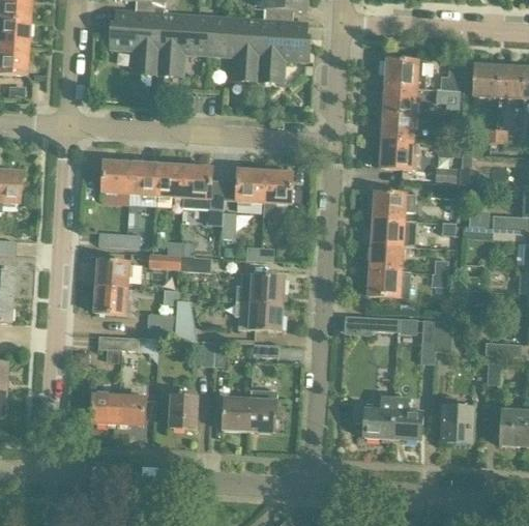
[(0,20),(28,22),(29,0),(0,0),(0,20)]
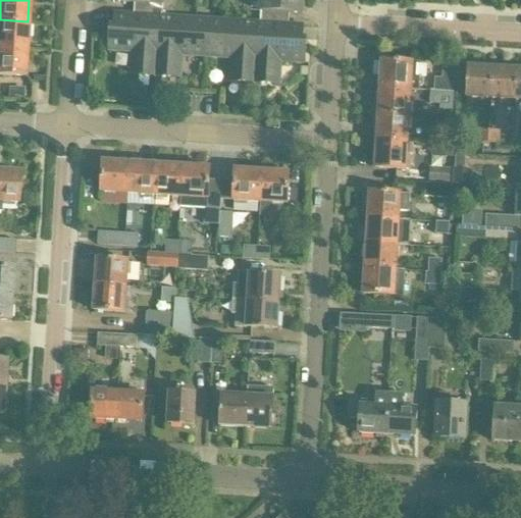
[(161,14),(161,13),(162,0),(134,0),(133,11),(133,12),(159,14),(161,14)]
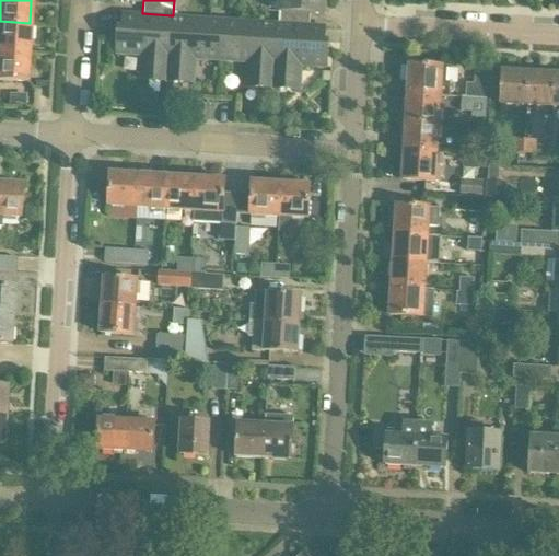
[(279,0),(278,21),(278,22),(309,24),(309,23),(310,11),(324,12),(324,6),(329,6),(329,0),(279,0)]
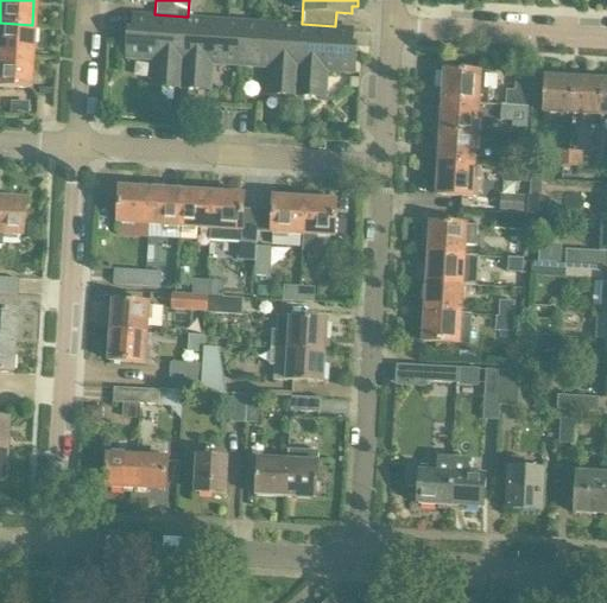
[(181,87),(185,17),(155,14),(155,13),(133,12),(132,29),(127,27),(127,39),(126,56),(153,57),(151,84),(179,86),(179,87),(181,87)]
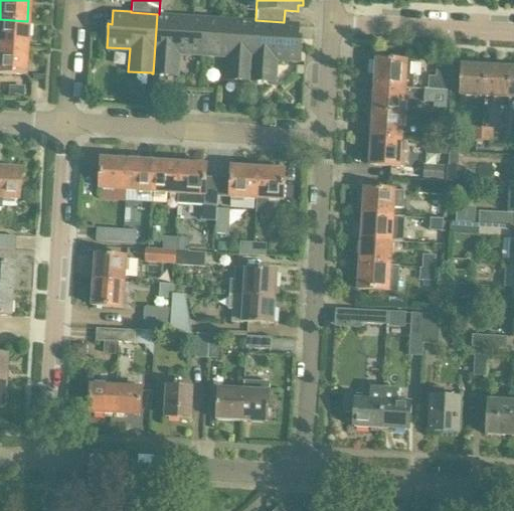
[(205,16),(159,13),(159,14),(157,14),(153,73),(153,74),(154,72),(177,74),(179,49),(185,50),(185,52),(203,53),(205,16)]
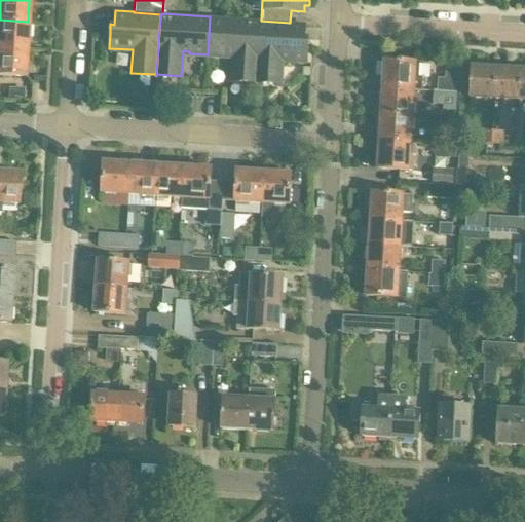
[(256,82),(260,20),(210,16),(208,54),(226,56),(226,53),(232,53),(231,79),(255,81),(255,82),(256,82)]
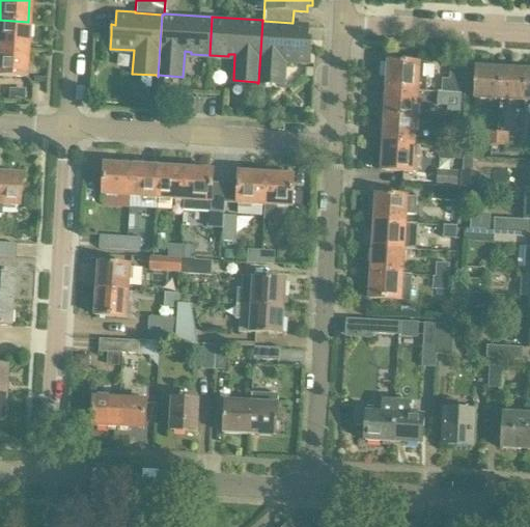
[(0,46),(26,49),(28,22),(0,20),(0,46)]
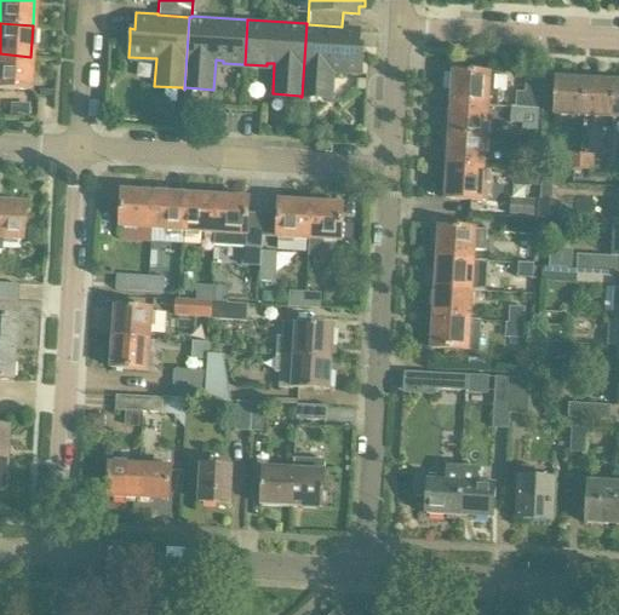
[(342,27),(308,24),(308,23),(307,23),(302,97),(303,97),(303,96),(331,97),(333,70),(361,72),(362,56),(362,44),(359,44),(359,27),(342,26),(342,27)]
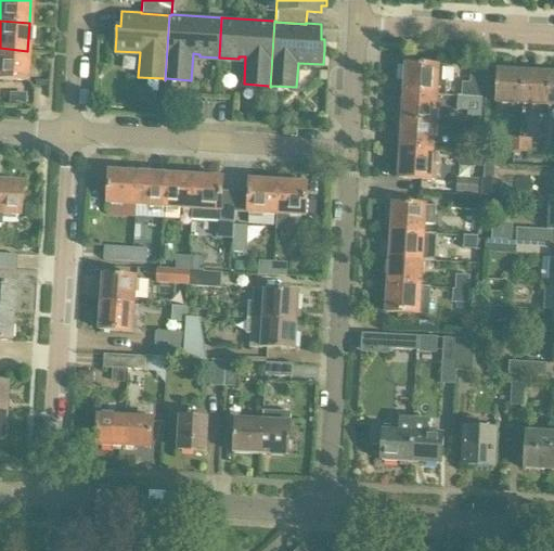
[(0,76),(25,78),(27,51),(0,48),(0,76)]
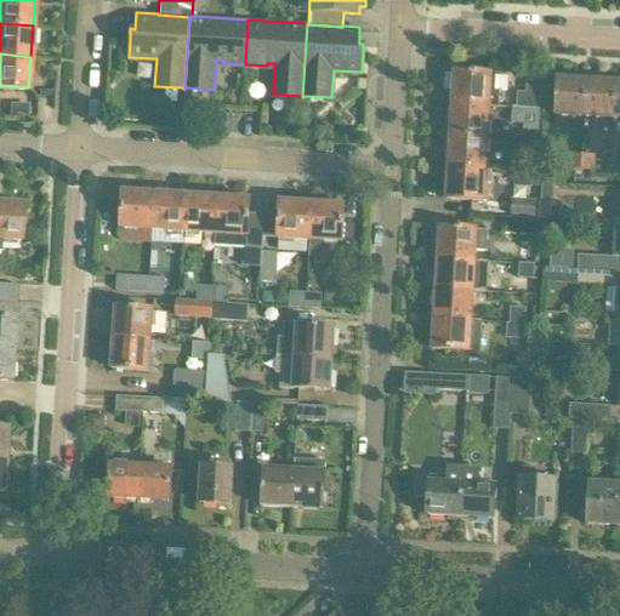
[(498,104),(499,89),(494,89),(495,75),(490,75),(490,72),(454,69),(451,101),(488,103),(498,104)]
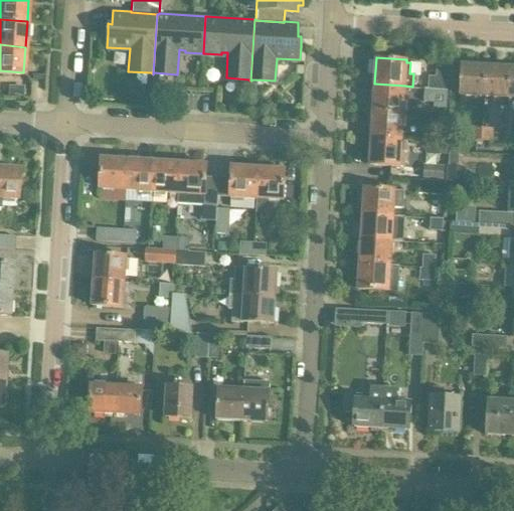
[(483,94),(485,64),(460,62),(458,93),(483,94)]
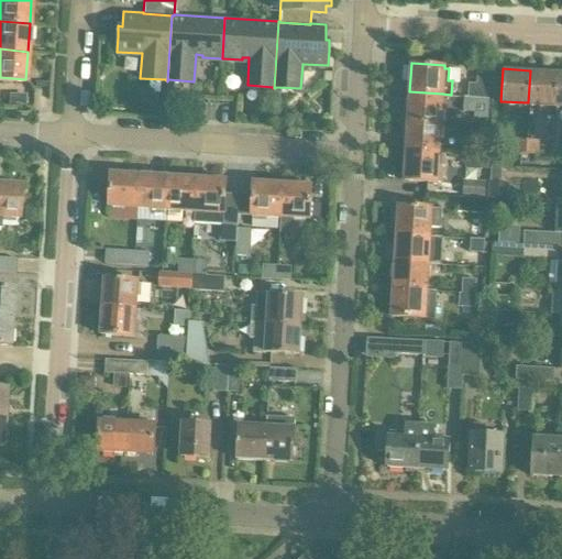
[(322,69),(322,78),(331,79),(331,69),(322,69)]
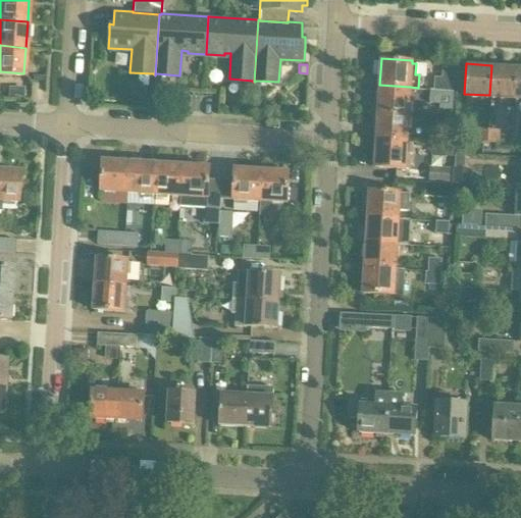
[(514,97),(516,66),(491,65),(489,95),(514,97)]
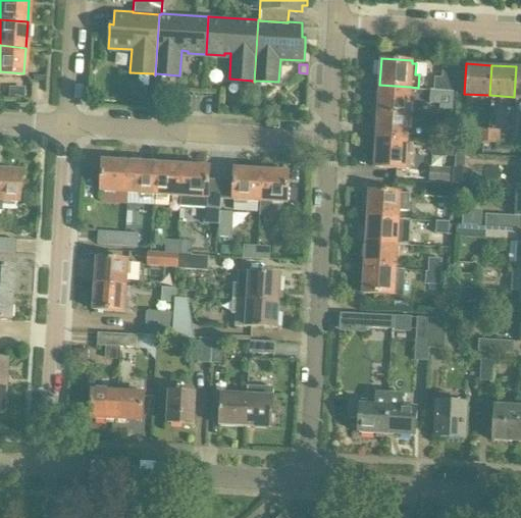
[(451,89),(452,76),(431,74),(430,88),(451,89)]
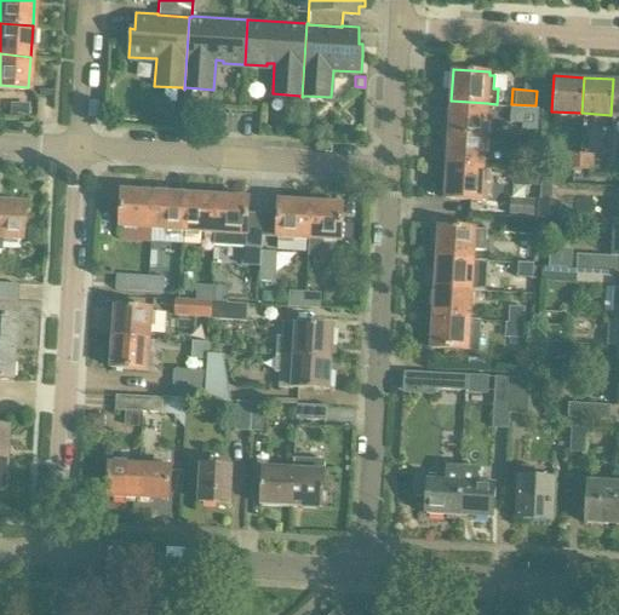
[(485,134),(487,103),(451,101),(448,132),(485,134)]
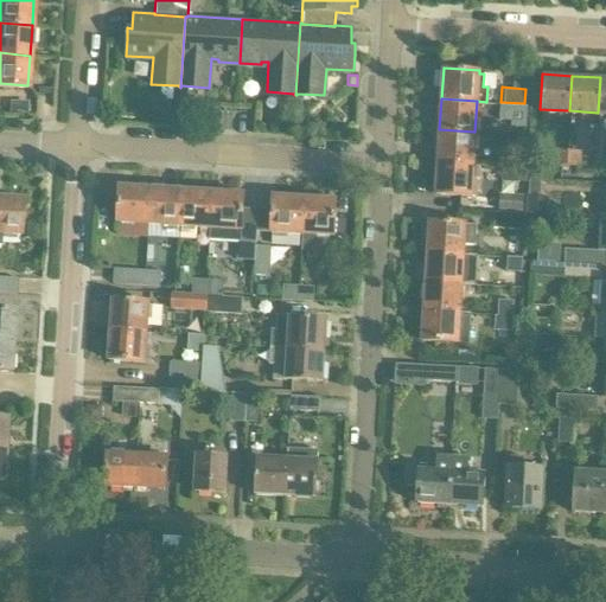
[(8,102),(8,114),(26,115),(26,102),(8,102)]
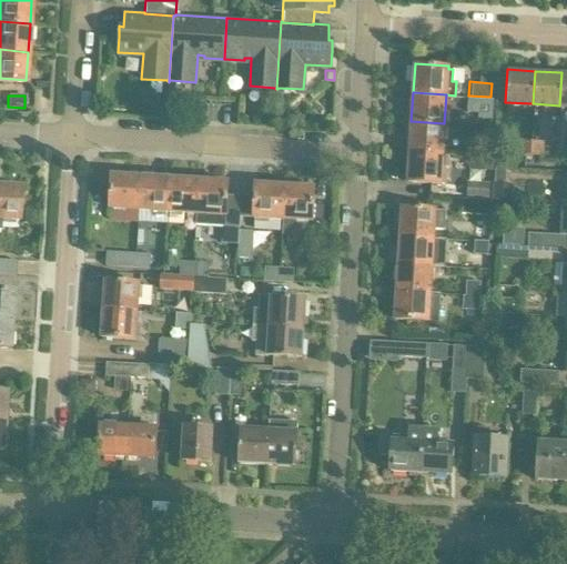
[(490,97),(468,96),(467,109),(477,110),(477,116),(492,117),(494,97),(490,97)]
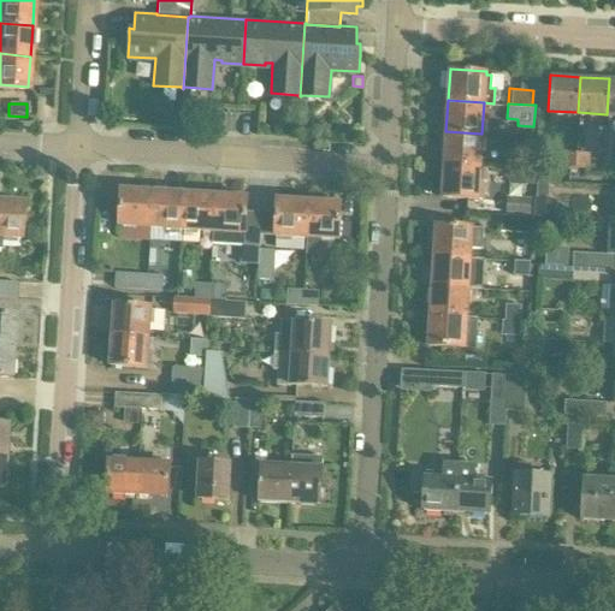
[(480,164),(482,134),(445,131),(443,162),(480,164)]
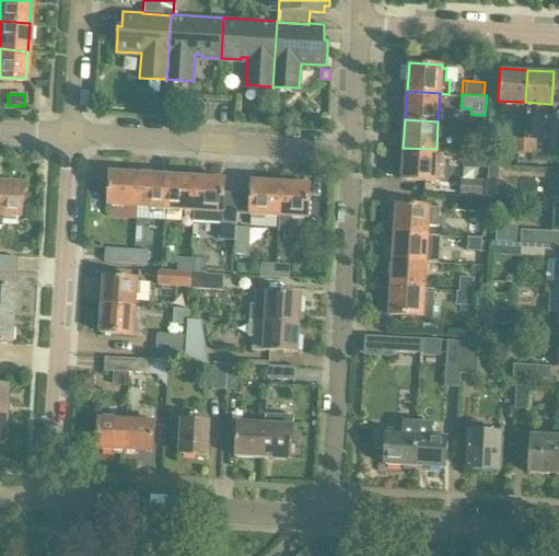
[(476,151),(477,137),(463,136),(463,151),(476,151)]
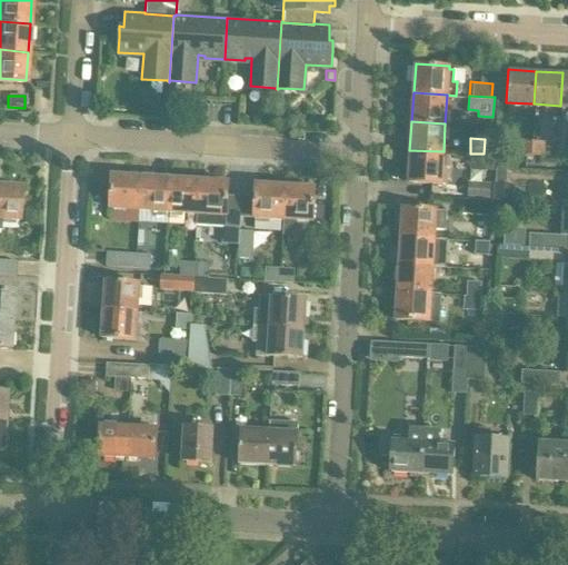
[(531,152),(531,138),(519,138),(519,151),(531,152)]
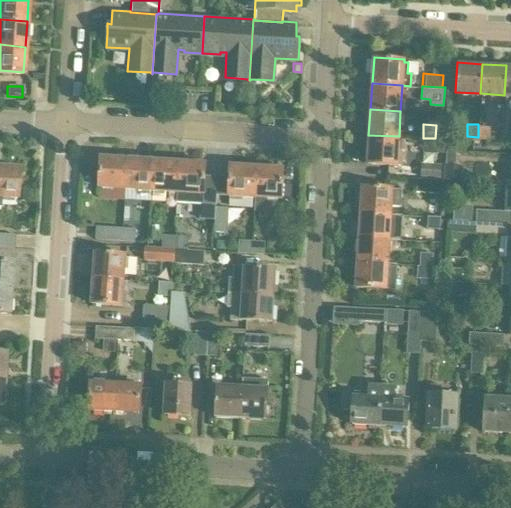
[(489,138),(490,125),(478,124),(478,137),(489,138)]
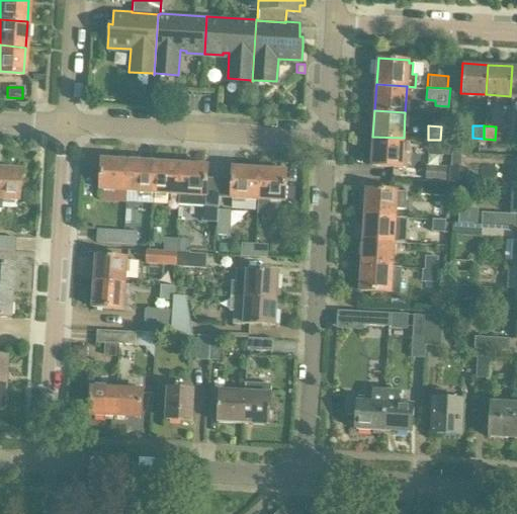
[(402,166),(404,138),(372,137),(371,164),(402,166)]
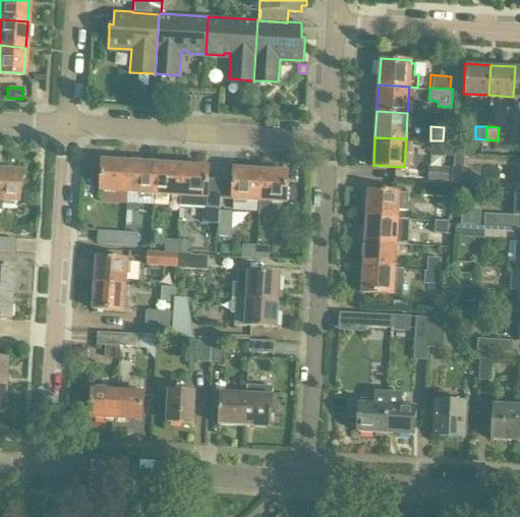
[(443,155),(443,140),(430,140),(429,155),(443,155)]
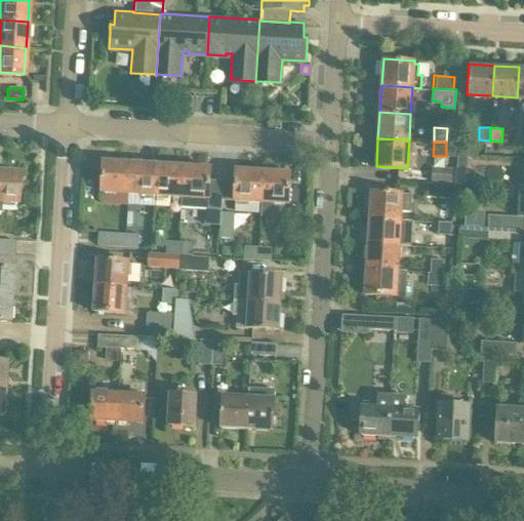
[(466,167),(467,152),(456,152),(456,166),(466,167)]
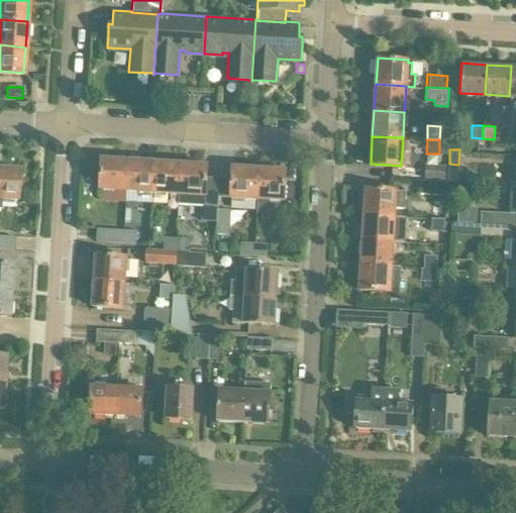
[(127,189),(128,159),(102,157),(100,187),(127,189)]
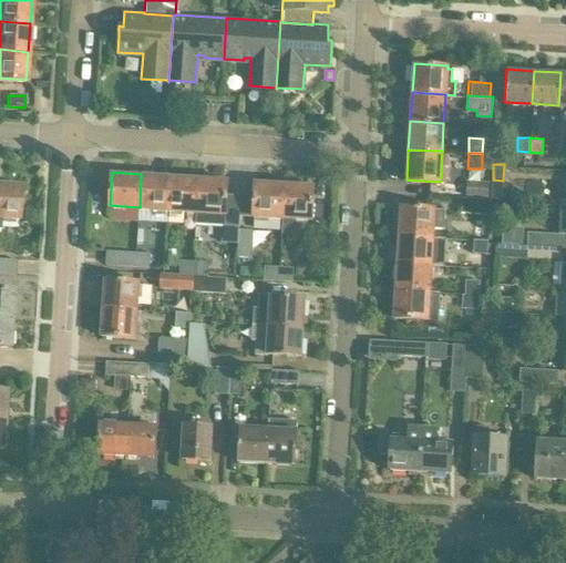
[(167,210),(170,176),(141,174),(140,207),(167,210)]
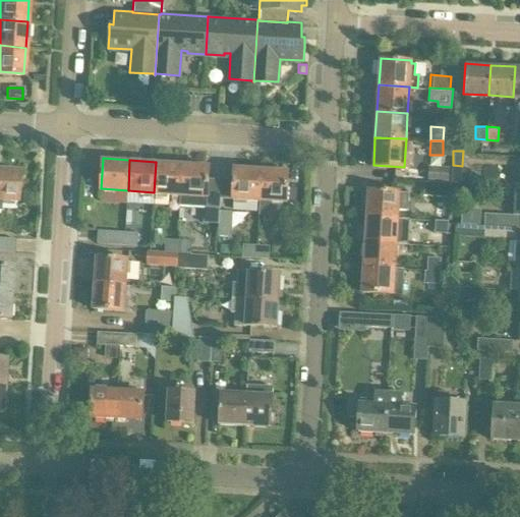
[(180,193),(182,164),(156,162),(154,192),(179,193),(180,193)]
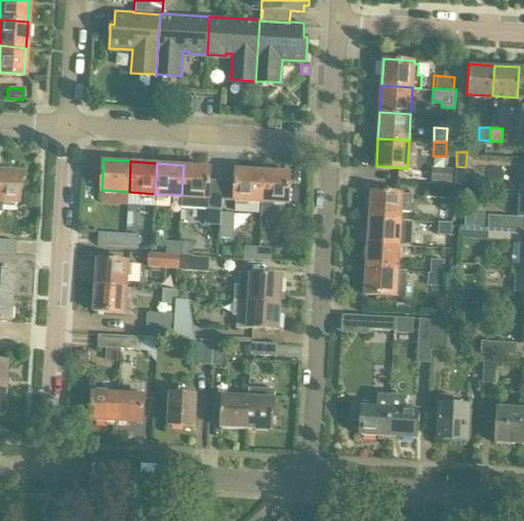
[(220,198),(222,178),(209,177),(210,167),(184,165),(182,195),(180,195),(179,206),(219,209),(220,198)]
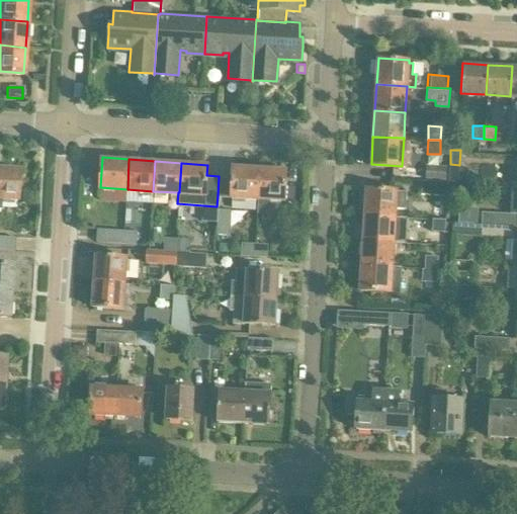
[(445,178),(446,164),(425,163),(424,177),(445,178)]
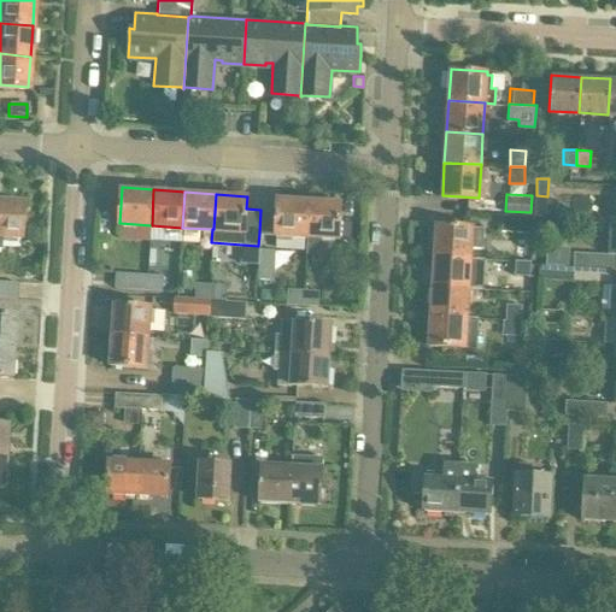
[(277,211),(260,210),(259,233),(306,235),(309,200),(277,198),(277,211)]
